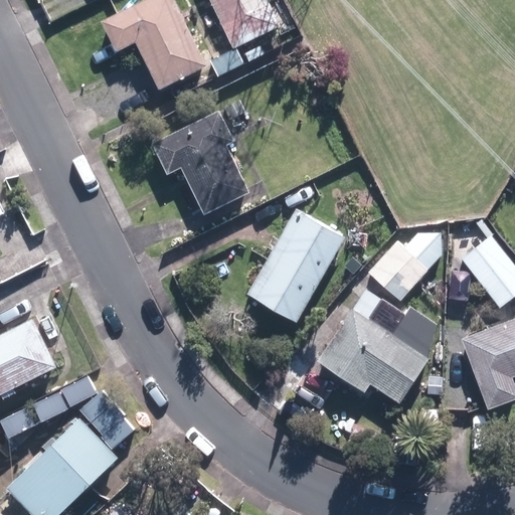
[(209,68),(175,0),(148,0),(102,23),(117,53),(136,44),(159,93),(209,68)]
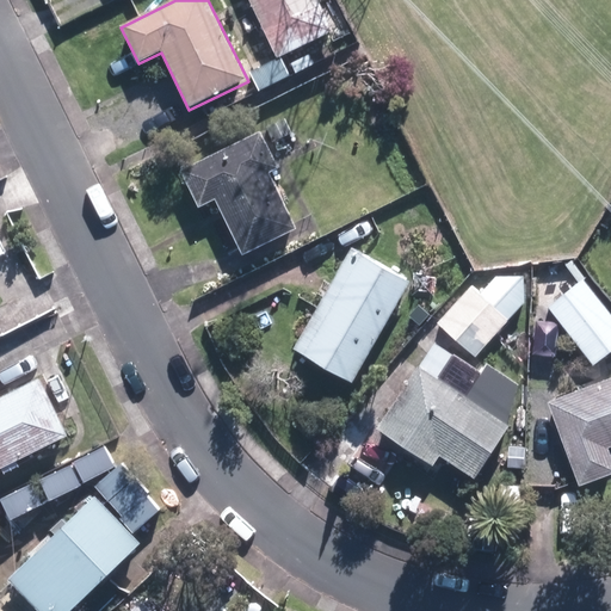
[(334,32),(318,0),(250,0),(278,59),(334,32)]
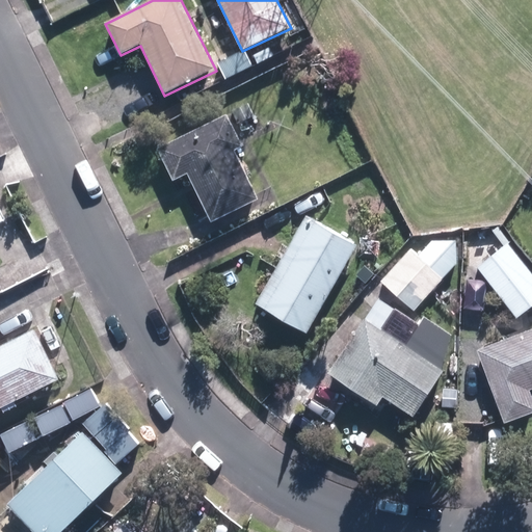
[(274,55),(268,45),(251,53),(257,64),(274,55)]
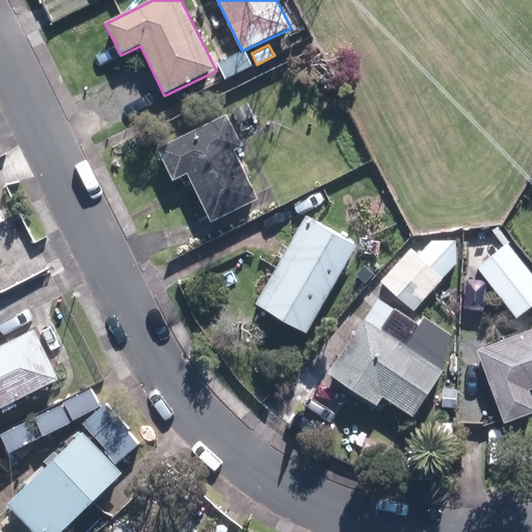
[(263,130),(257,114),(243,120),(249,135),(263,130)]
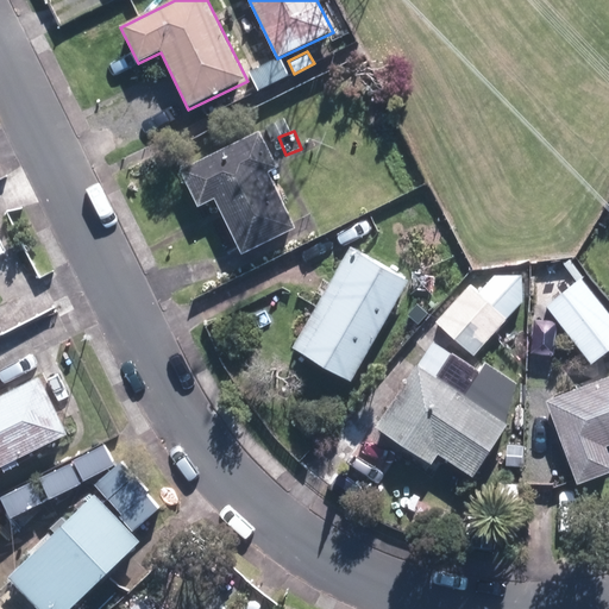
[(296,228),(270,174),(280,169),(262,132),(182,170),(200,206),(214,200),(242,255),(296,228)]
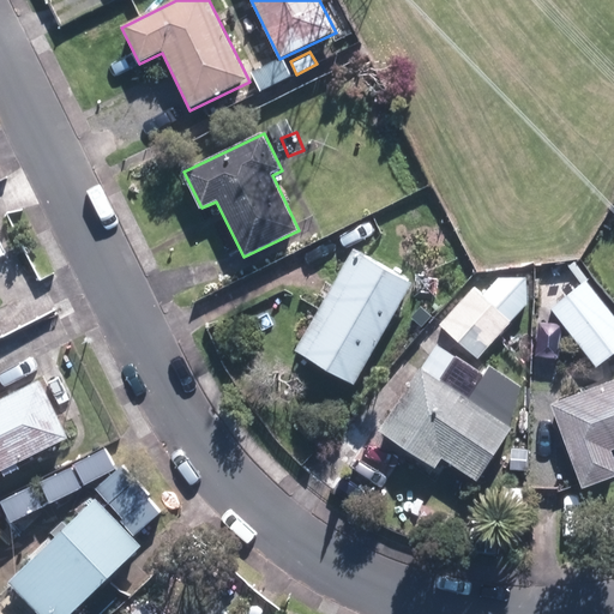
[(356,385),(413,283),(353,250),(296,350),(356,385)]
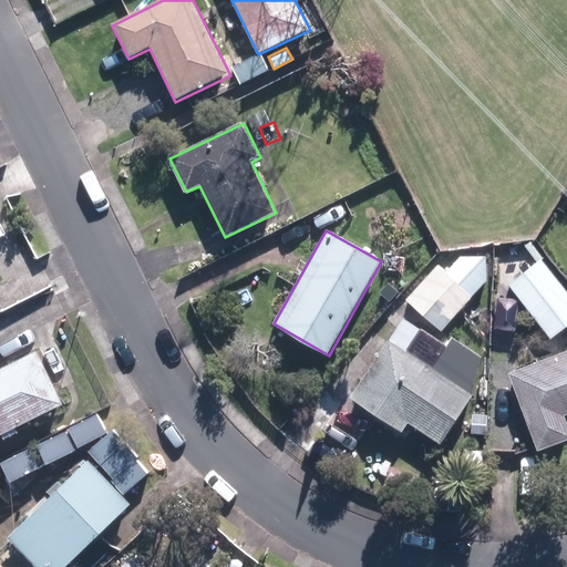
[(566,327),(566,291),(542,259),(508,286),(550,340),(566,327)]
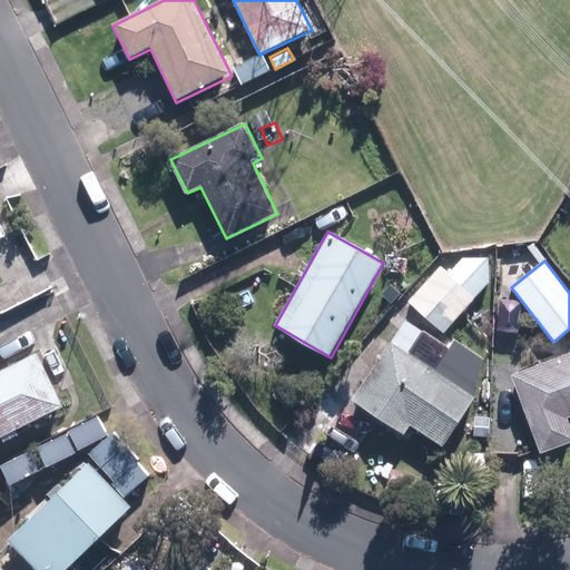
[(444,334),(475,298),(440,266),(409,303),(444,334)]
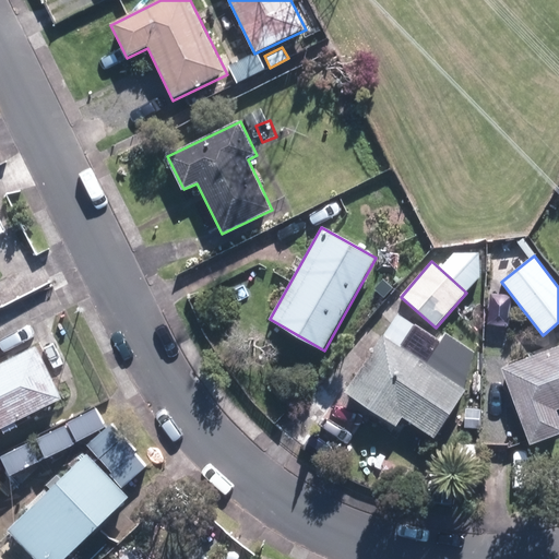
[(399,286),(387,275),(372,290),(384,301),(399,286)]
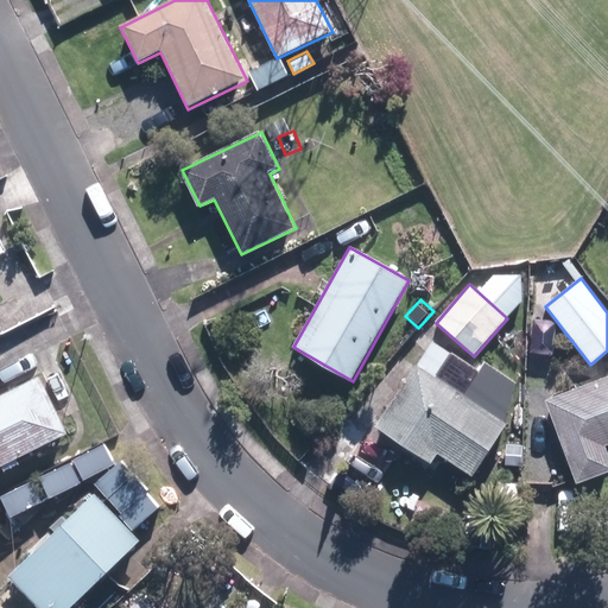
[(377,428),(432,464),(439,454),(474,477),(508,424),(418,365),(377,428)]
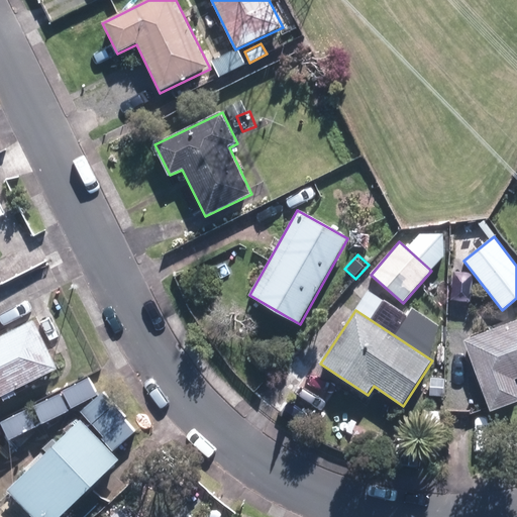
[(0,391),(57,363),(32,314),(0,330),(0,391)]
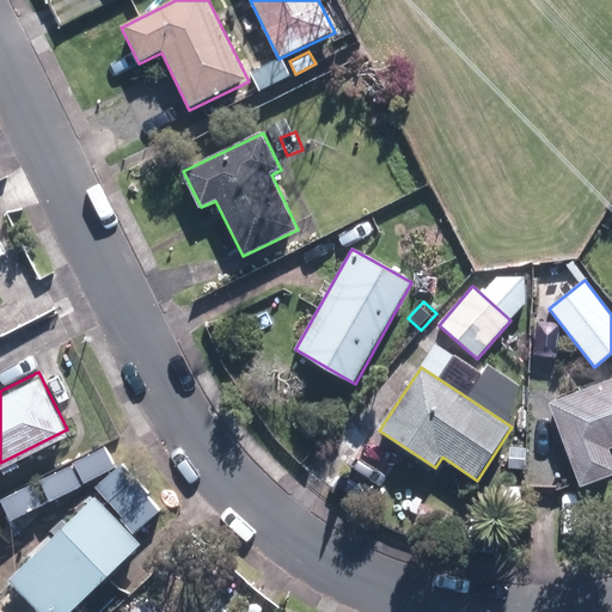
[(611,454),(611,450),(611,448),(611,379),(549,404),(581,488),(611,476),(611,454)]
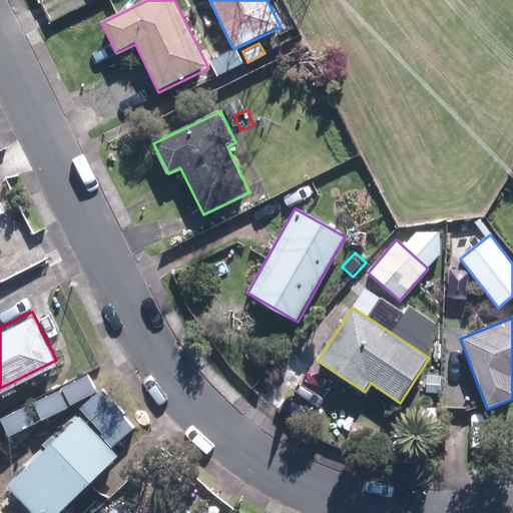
[(65,392),(73,405),(100,387),(92,374),(65,392)]
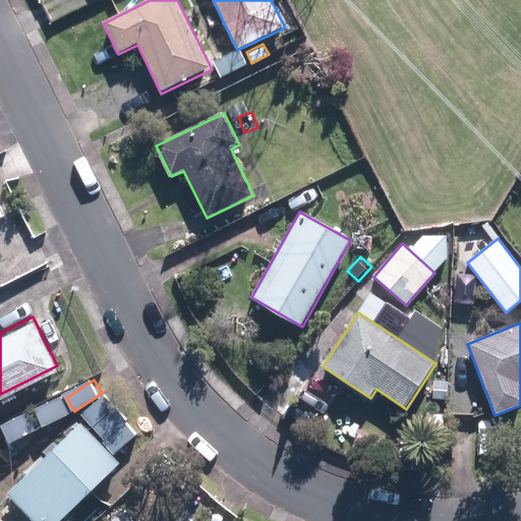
[(80,415),(91,427),(116,407),(106,395),(80,415)]
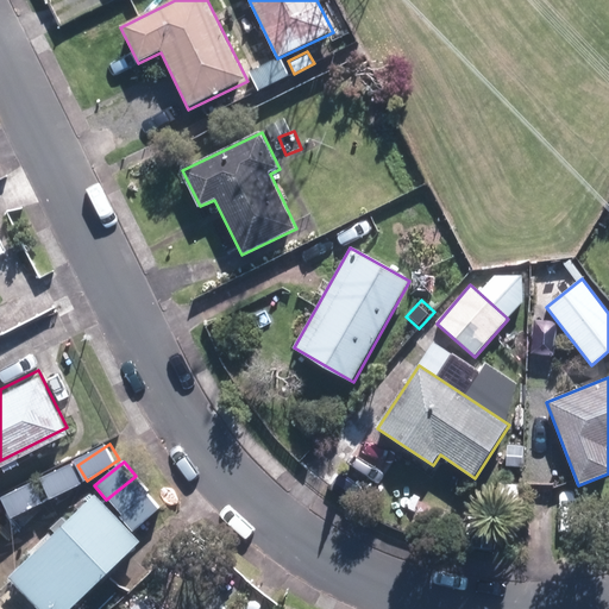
[(70,463),(38,478),(50,500),(81,484),(70,463)]
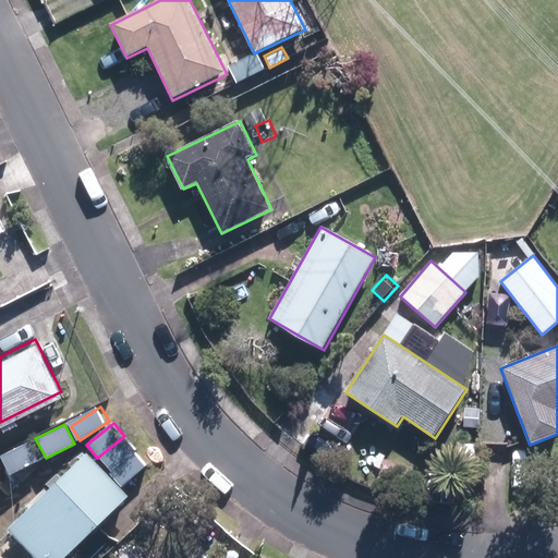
[(99,460),(122,486),(148,463),(125,438),(99,460)]
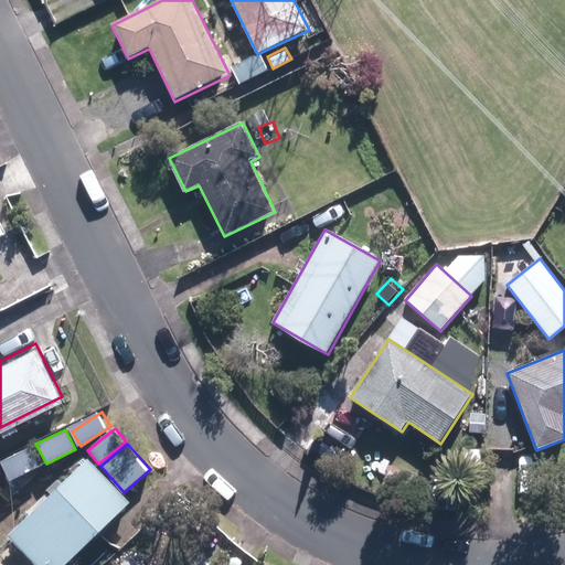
[(39,466),(29,447),(0,460),(0,462),(9,480),(39,466)]
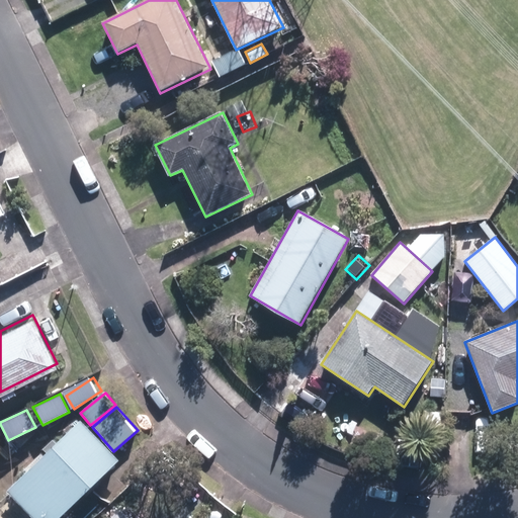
[(79,420),(7,491),(33,517),(59,517),(118,460),(79,420)]
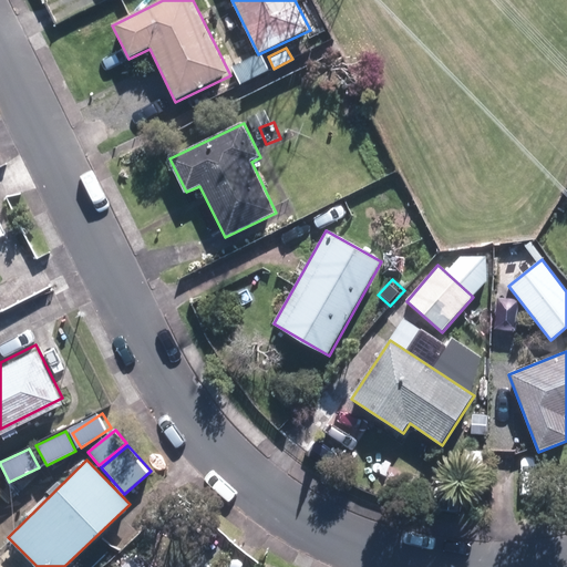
[(115,566),(153,566),(132,548),(115,566)]
